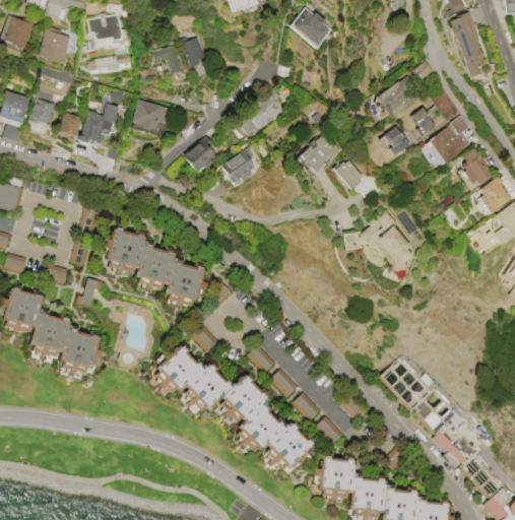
[(256,0),(257,3),(232,11),(228,0),(256,0)]
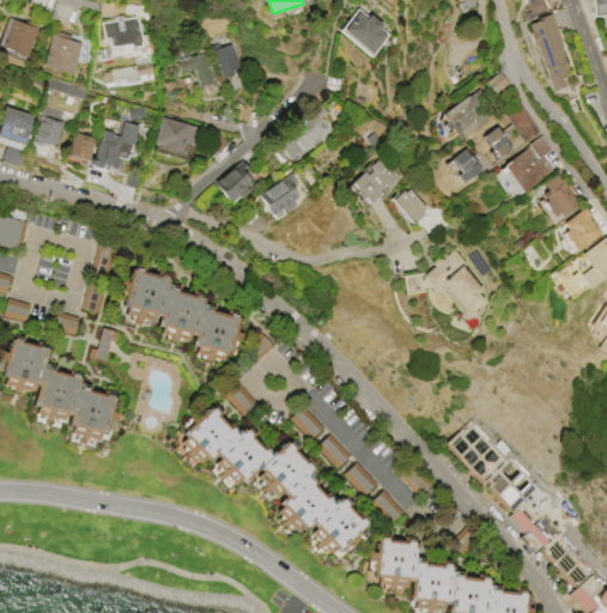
[(475,0),(478,5),(475,7),(480,22),(469,25),(462,2),(467,1),(466,0),(475,0)]
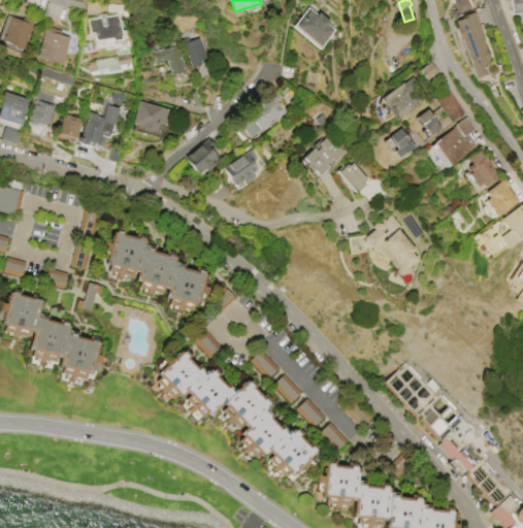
[(470,0),(475,8),(460,14),(456,2),(457,2),(455,0),(470,0)]
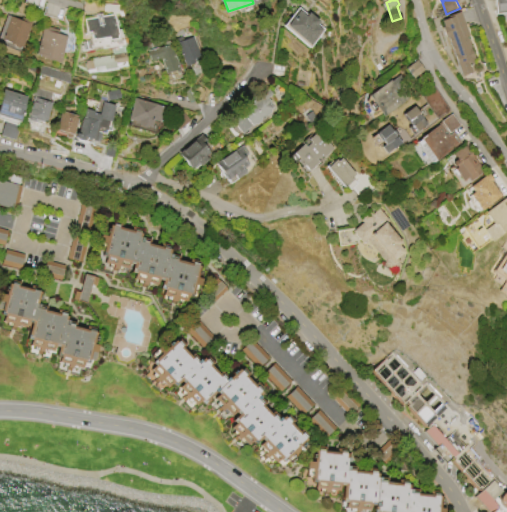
[(322,21),(319,24),(325,29),(312,45),(288,25),(301,10),(308,16),(311,12),(322,21)]
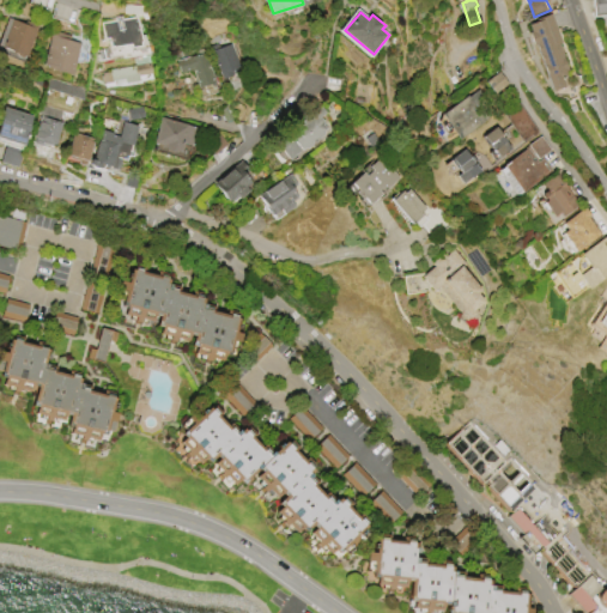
[(554,13),(565,42),(562,43),(571,70),(569,71),(571,76),(566,77),(569,86),(556,91),(539,44),(536,46),(532,31),(534,30),(532,24),(536,23),(536,20),(554,13)]
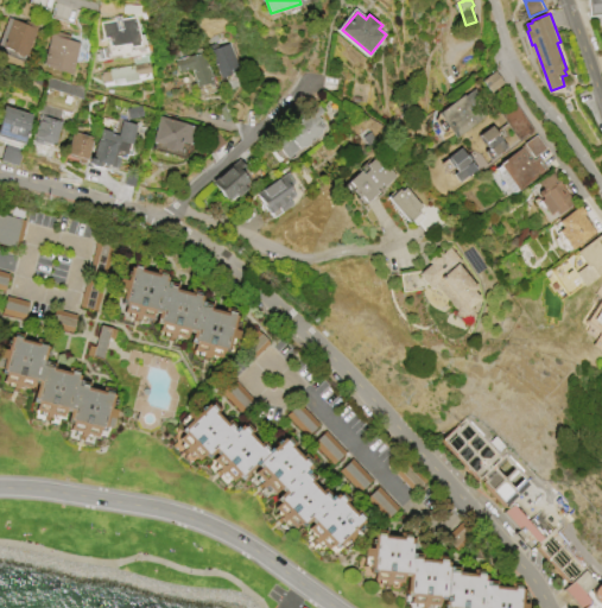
[(42,25),(29,56),(0,44),(12,17),(27,24),(29,19),(42,25)]
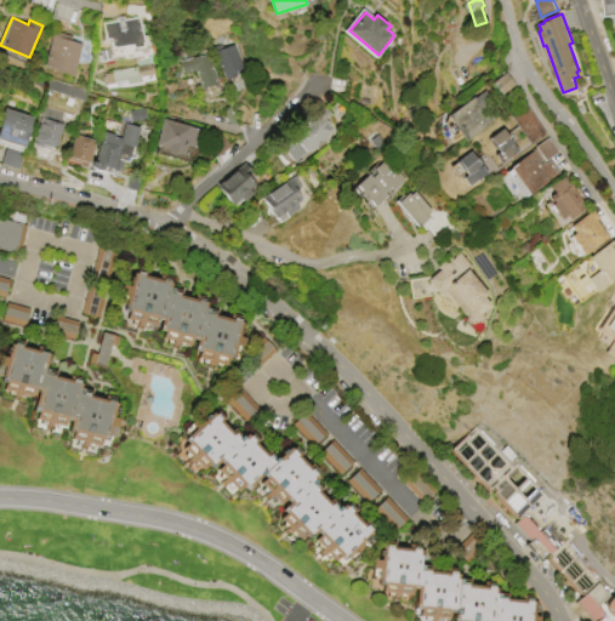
[(142,17),(144,36),(149,35),(152,47),(136,51),(135,44),(115,47),(114,38),(108,39),(106,23),(142,17)]
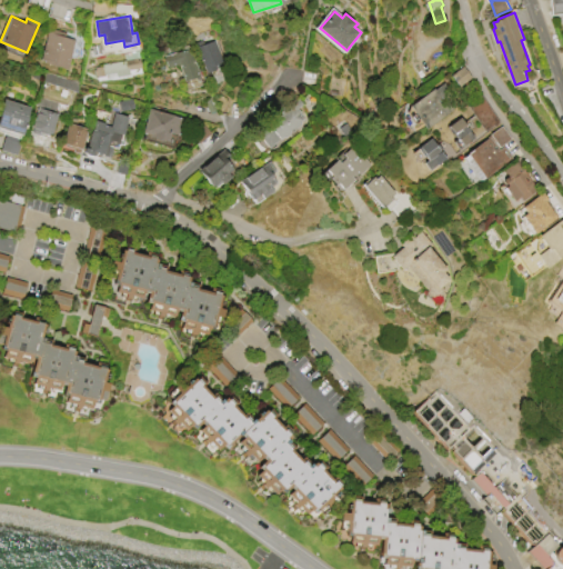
[(78,40),(69,69),(50,65),(51,61),(42,59),(51,28),(69,32),(68,37),(78,40)]
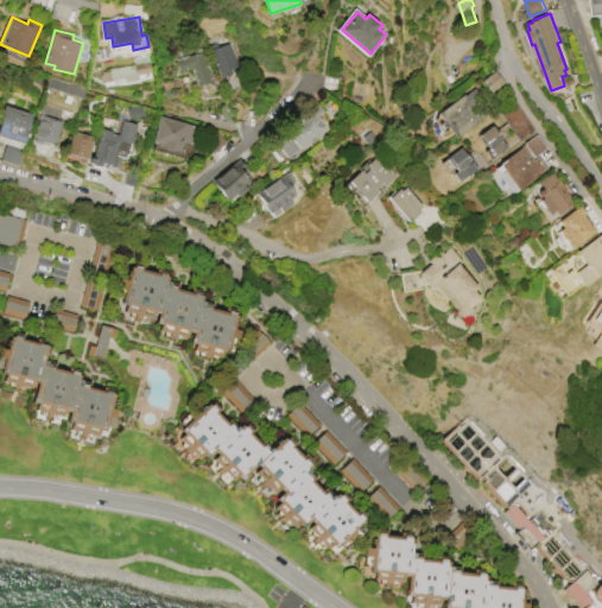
[(233,43),(241,65),(232,69),(234,74),(223,77),(211,45),(220,43),(221,48),(233,43)]
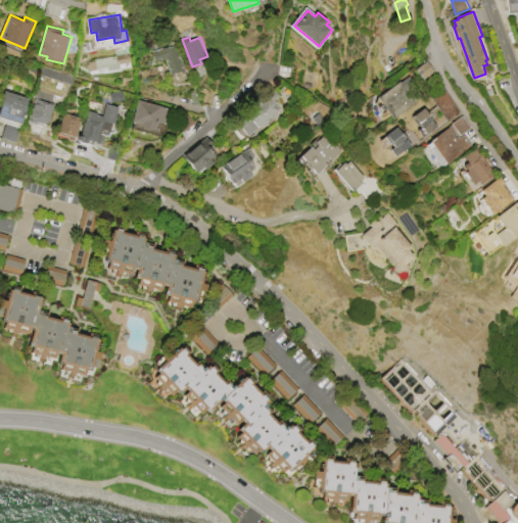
[(188,78),(175,82),(173,74),(172,74),(167,58),(157,61),(152,46),(163,43),(165,48),(179,44),(184,62),(188,61),(190,68),(186,69),(188,78)]
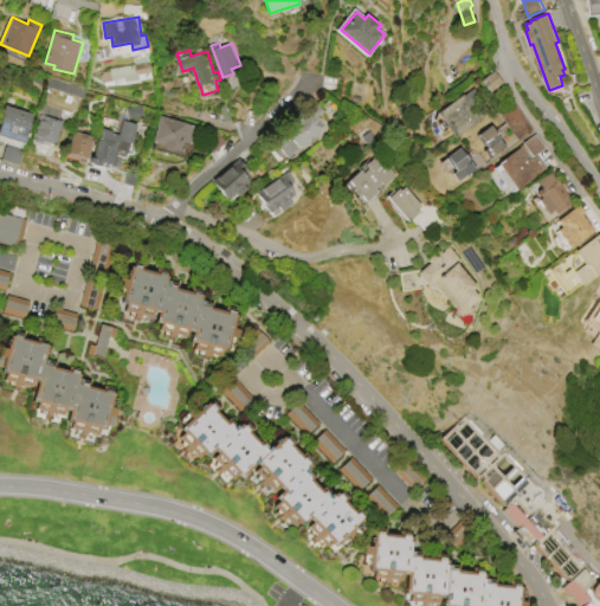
[(137,63),(137,64),(153,62),(155,72),(140,75),(141,79),(128,82),(127,77),(122,78),(123,83),(117,84),(116,81),(107,82),(104,71),(114,70),(113,66),(137,63)]
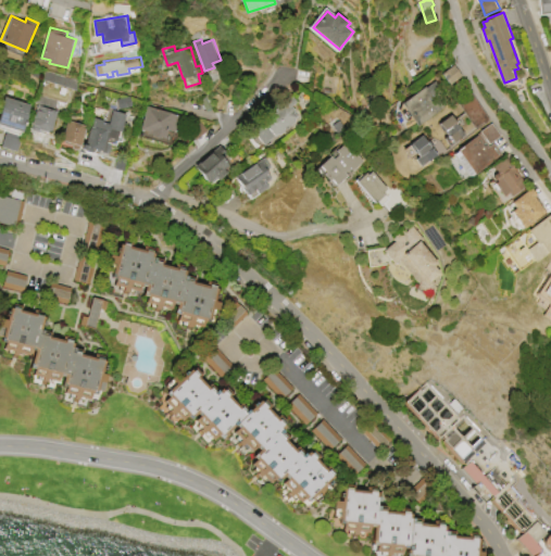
[(463,76),(451,84),(443,73),(455,64),(463,76)]
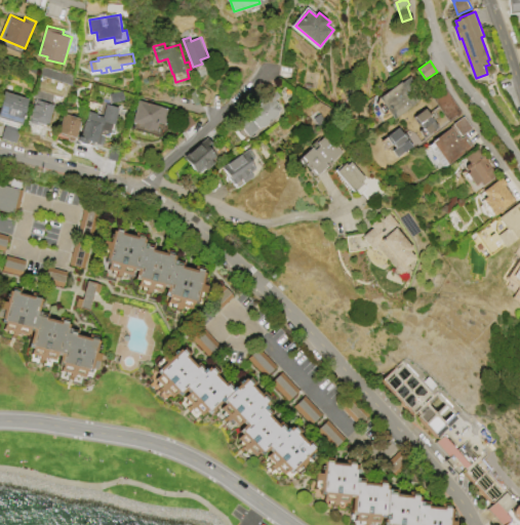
[(395,119),(381,97),(411,76),(427,96),(395,119)]
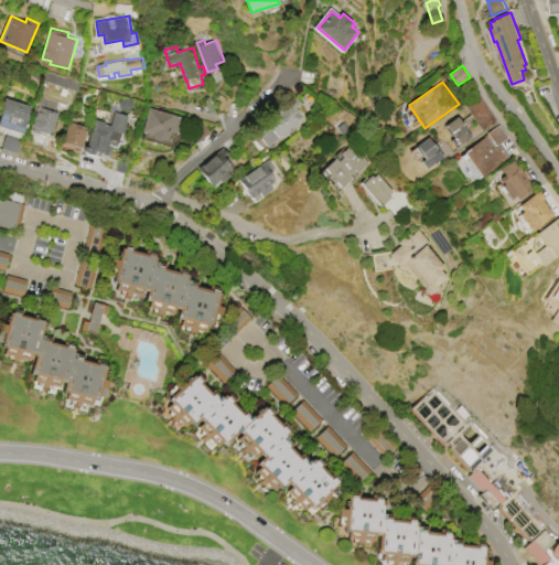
[(484,130),(465,105),(480,94),(500,121),(493,126),(492,124),(484,130)]
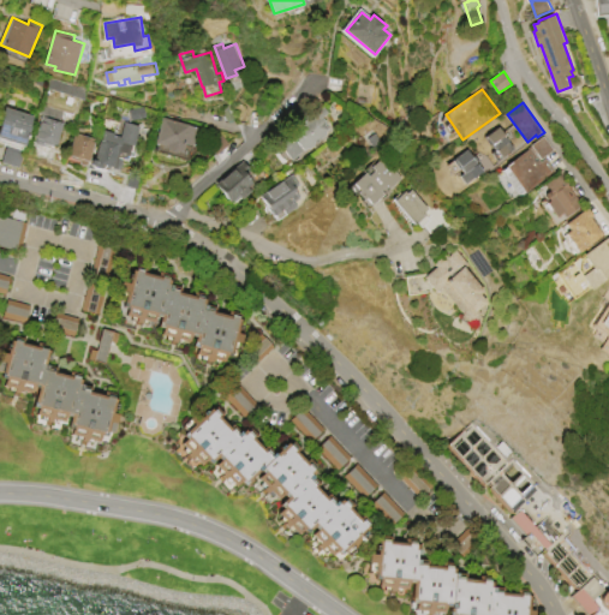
[(131,109),(147,106),(148,117),(133,119),(131,109)]
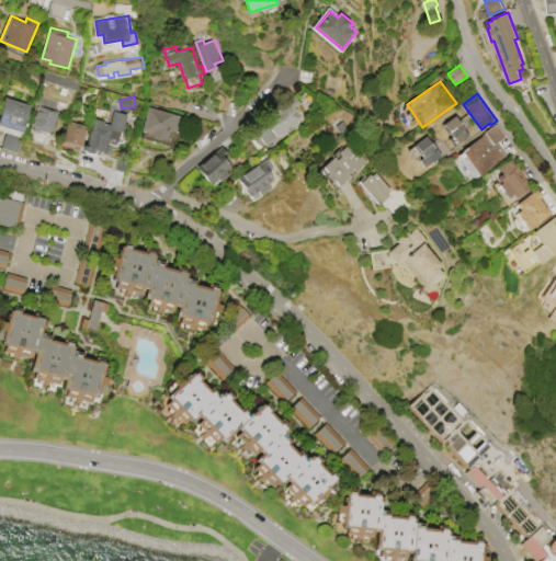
[(268,146),(256,130),(298,96),(303,102),(296,107),(297,107),(299,111),(299,113),(304,117),(301,121),(299,123),(295,127),(292,126),(288,129),(288,132),(284,135),(282,135),(268,146)]
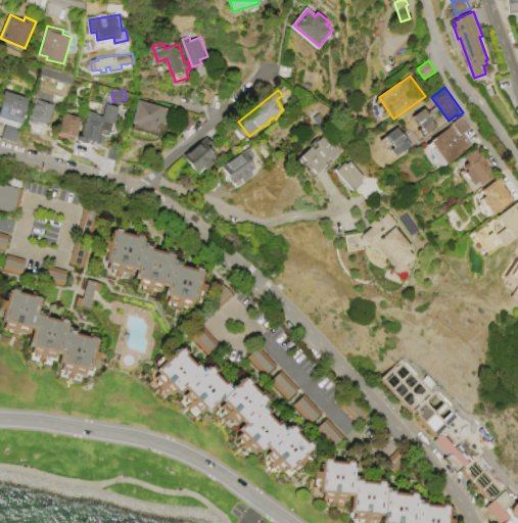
[(0,109),(6,91),(30,98),(20,127),(24,128),(18,142),(4,138),(8,123),(0,120),(0,109)]
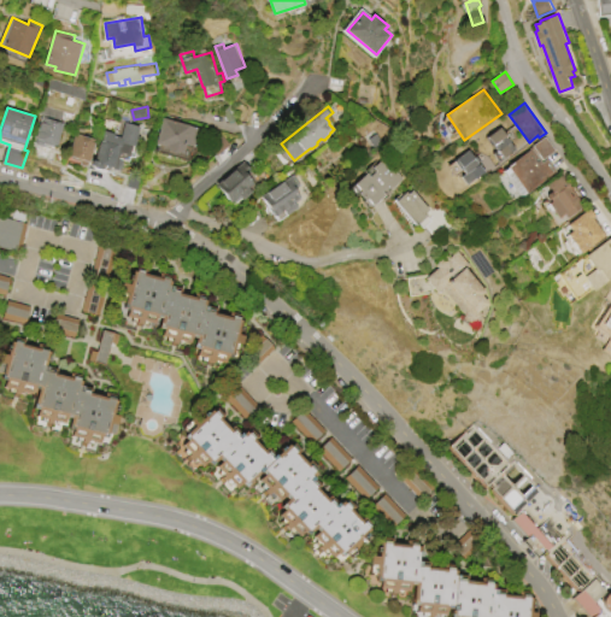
[(65,123),(58,145),(56,145),(54,147),(43,144),(42,146),(36,144),(37,139),(36,137),(43,116),(65,123)]
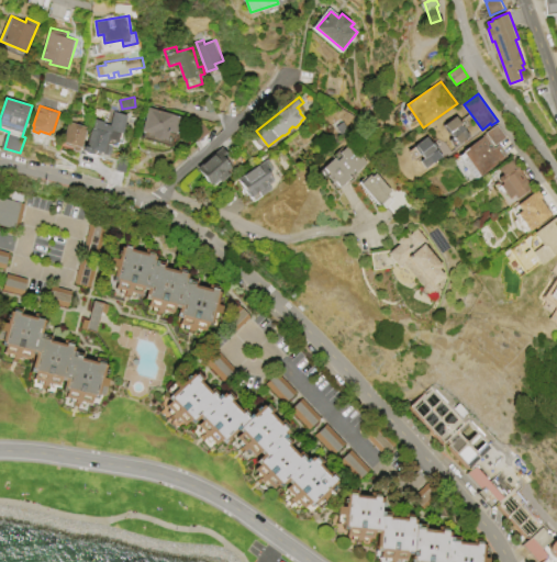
[(151,107),(175,114),(168,139),(152,135),(152,133),(143,131),(151,107)]
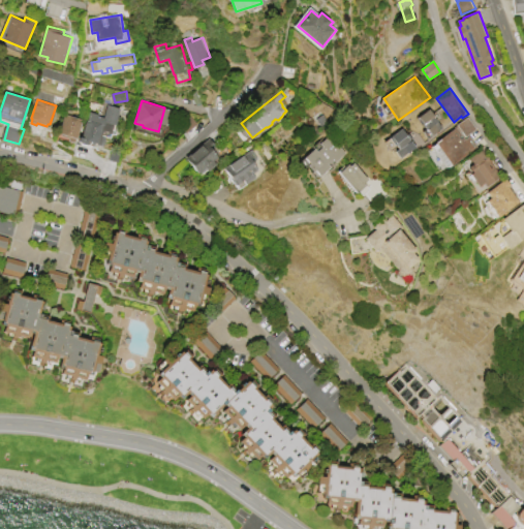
[(122,109),(117,124),(114,123),(111,132),(103,130),(99,143),(89,139),(87,145),(83,144),(83,143),(79,142),(81,135),(83,136),(90,111),(100,114),(99,115),(104,117),(109,104),(122,109)]
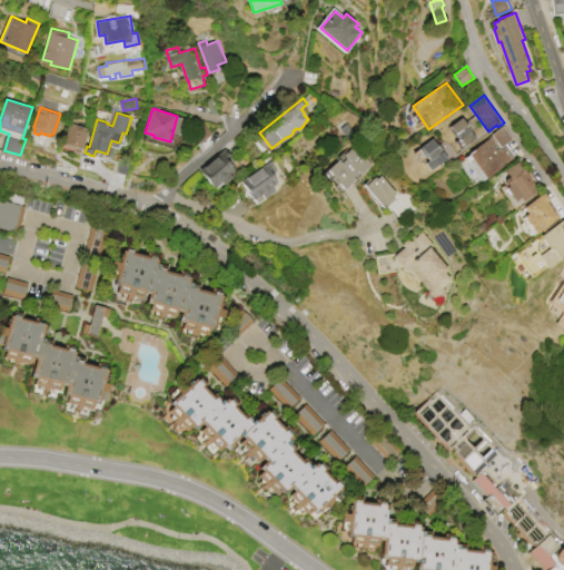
[(451,126),(463,117),(477,138),(465,146),(451,126)]
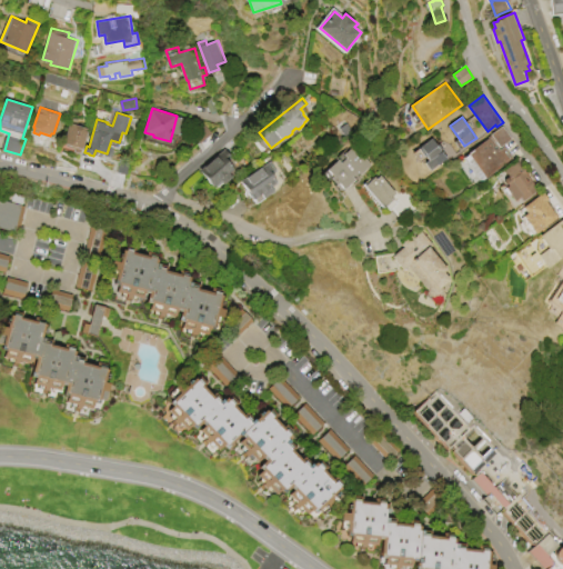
[(70,122),(89,129),(83,150),(81,149),(80,153),(74,151),(74,149),(67,146),(67,145),(63,143),(70,122)]
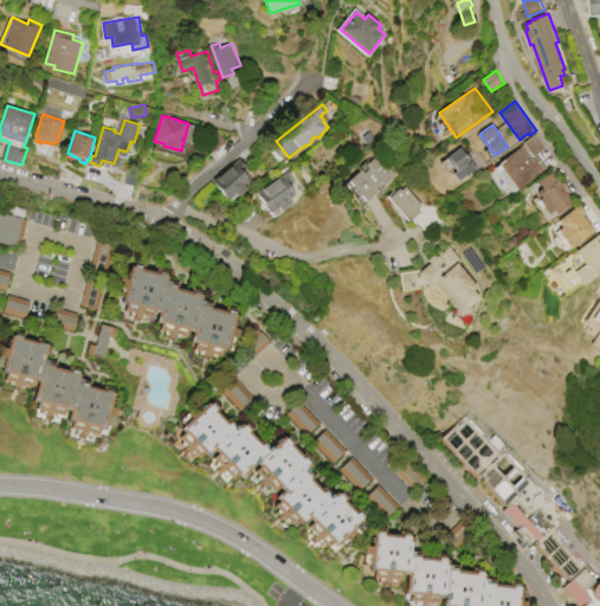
[(548,148),(535,156),(526,143),(537,134),(548,148)]
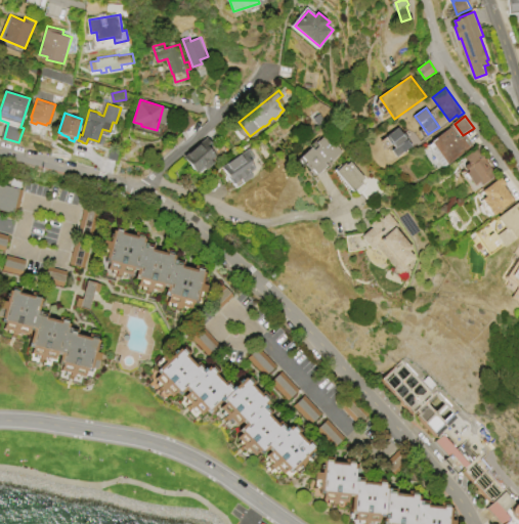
[(433,141),(453,126),(462,138),(467,134),(474,145),(448,164),(433,141)]
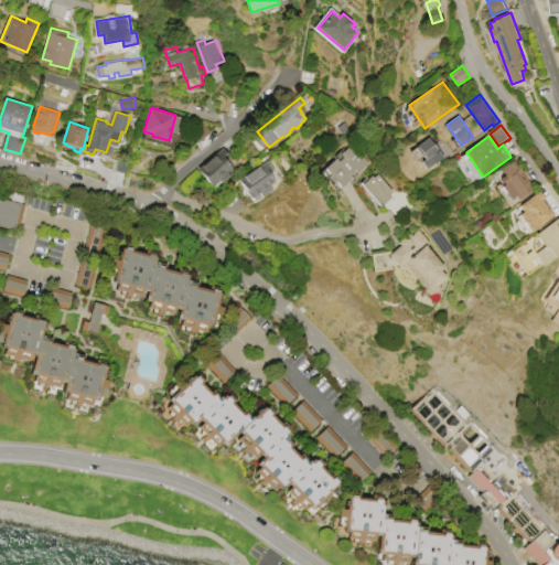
[(417,147),(430,137),(444,157),(428,169),(422,162),(426,159),(422,155),(417,147)]
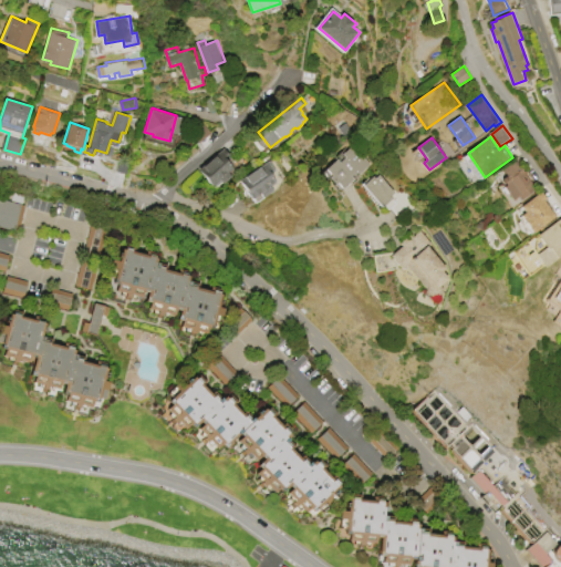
[(328,168),(339,158),(342,162),(347,157),(344,154),(356,143),(374,163),(362,173),(359,169),(353,175),(356,179),(345,188),(339,182),(336,183),(331,176),(333,175),(328,168)]
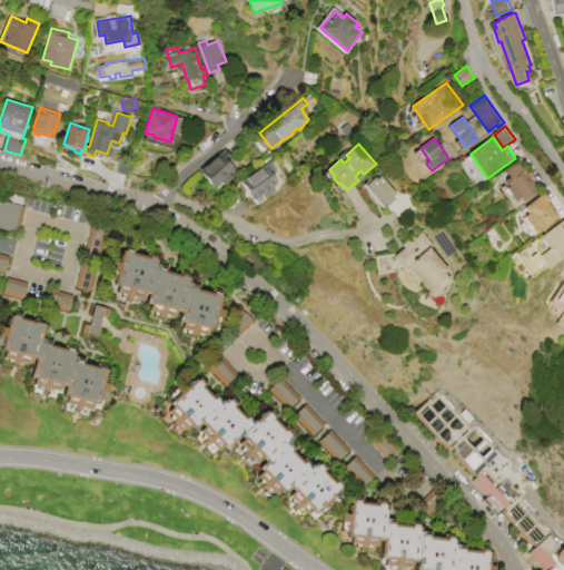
[(237,170),(231,175),(234,178),(226,185),(223,180),(215,186),(201,170),(227,149),(235,158),(230,161),(237,170)]
